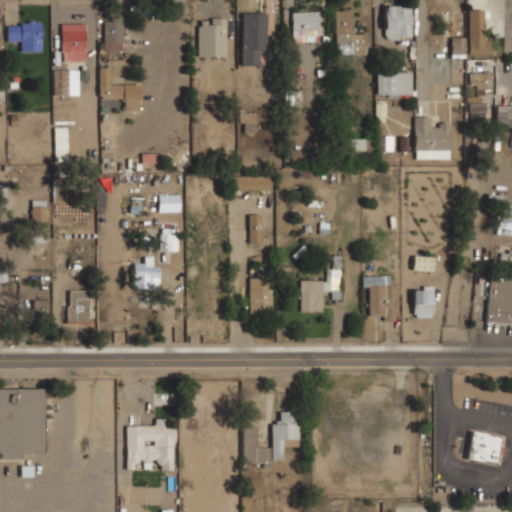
[(384,39),(410,39),(410,4),(384,4),(384,39)]
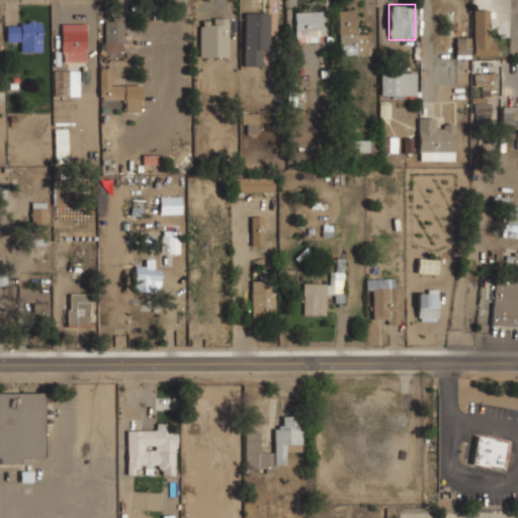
[(357,9),(338,9),(338,55),(370,55),(370,33),(357,33),(357,9)]
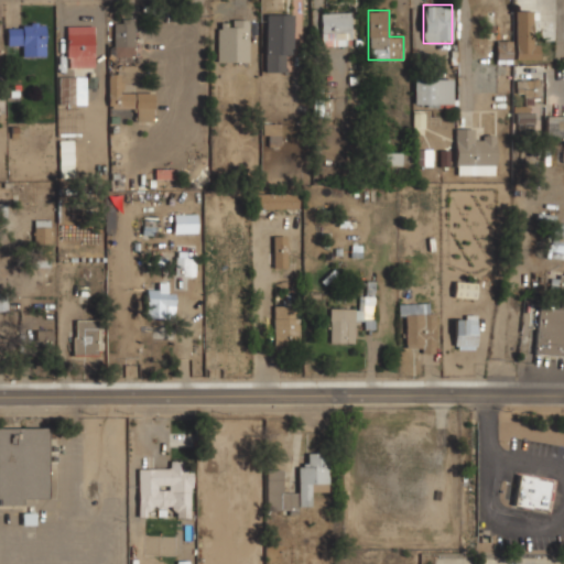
[(538,41),(532,42),(531,10),(514,11),(516,60),(539,58),(538,41)]
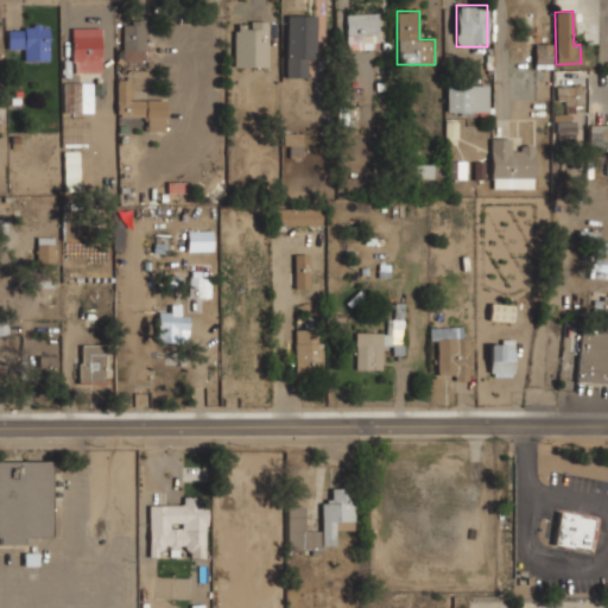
[(379,13),(346,13),(346,49),(379,49),(379,13)]
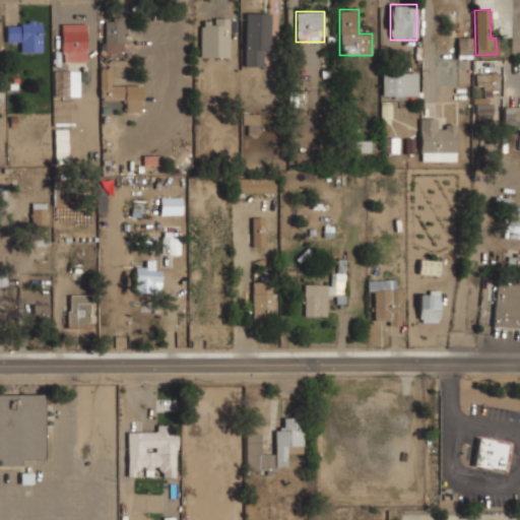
[(270,12),(245,12),(245,66),(270,66),(270,12)]
